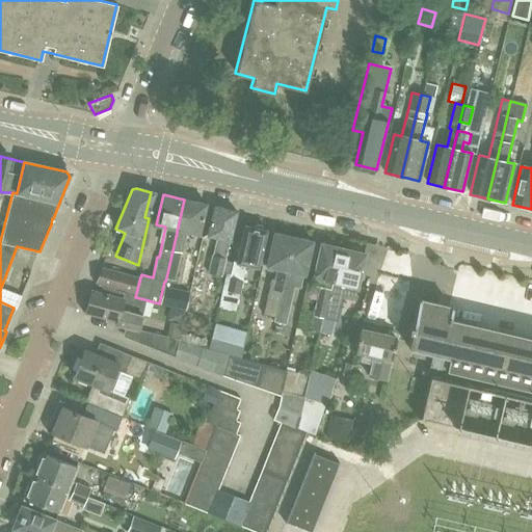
[(198,234),(206,204),(184,200),(168,269),(171,269),(173,269),(179,270),(182,259),(180,259),(181,253),(186,231),(198,234)]
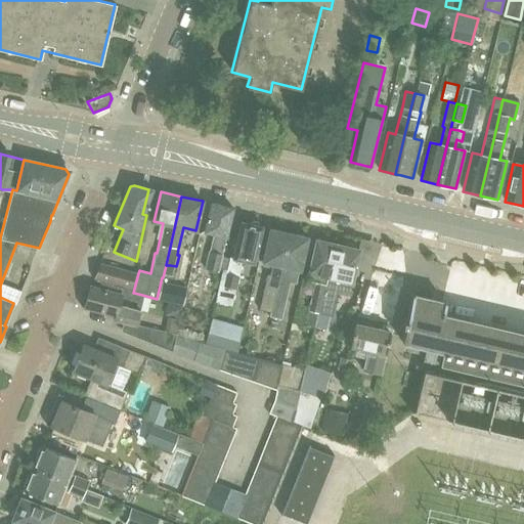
[(217,271),(232,208),(211,203),(204,232),(213,234),(205,268),(217,271)]
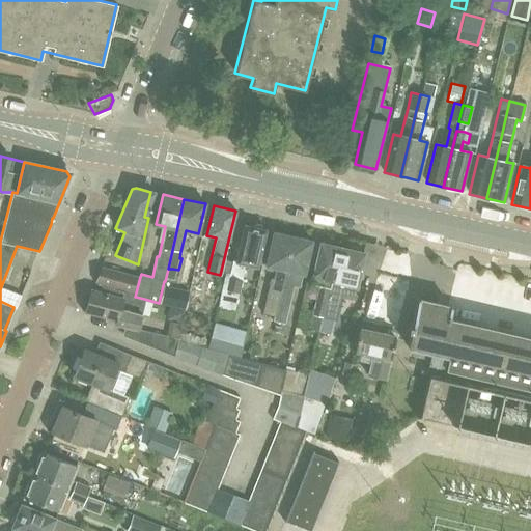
[(235,310),(246,264),(256,267),(266,230),(262,226),(256,224),(253,228),(244,226),(235,261),(233,260),(230,274),(225,273),(218,306),(235,310)]
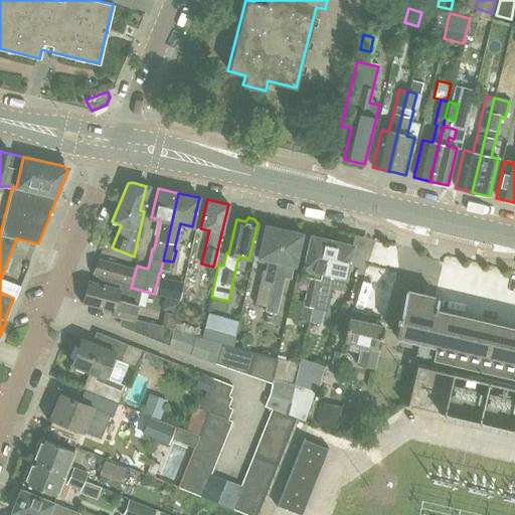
[(267,307),(284,229),(265,224),(258,259),(268,261),(266,271),(262,270),(254,304),(267,307)]
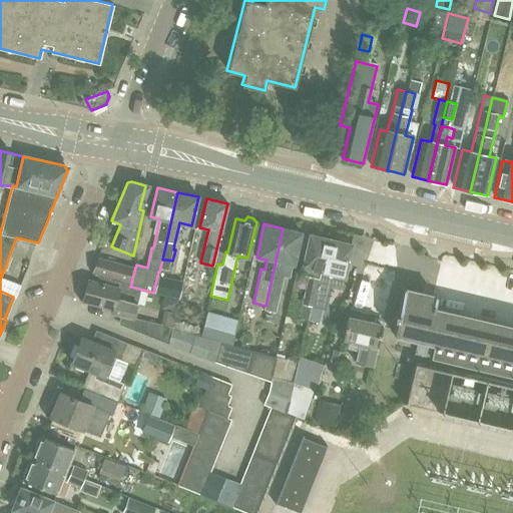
[(302,232),(283,228),(266,306),(265,309),(276,311),(284,276),(289,277),(291,265),(294,265),(302,232)]
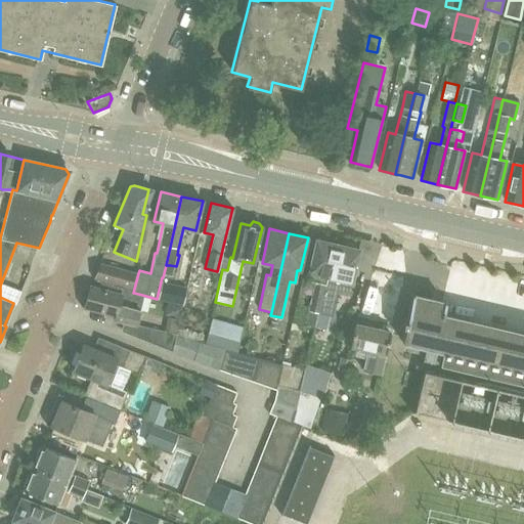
[(308,311),(316,313),(317,313),(325,277),(334,244),(328,242),(325,238),(320,237),(318,239),(315,239),(306,279),(315,281),(308,311)]
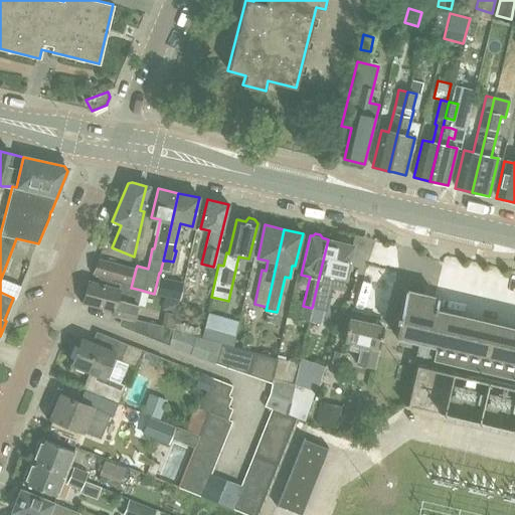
[(320,273),(312,308),(324,311),(330,283),(341,285),(346,279),(353,245),(349,244),(348,240),(343,239),(339,241),(328,239),(320,273)]
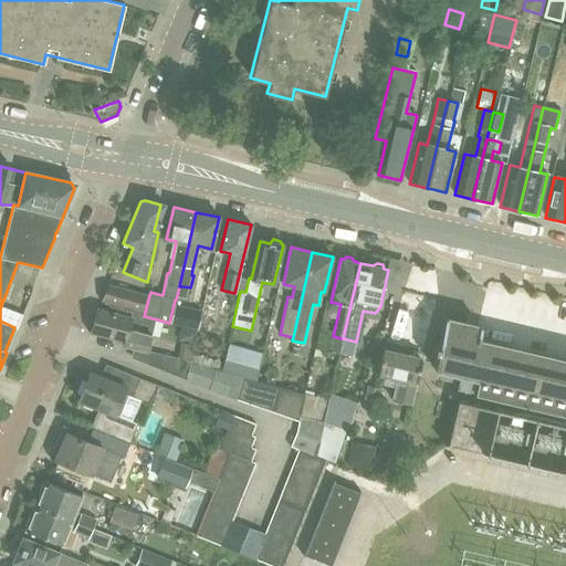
[(145,312),(149,295),(148,294),(108,284),(102,302),(107,303),(145,312)]
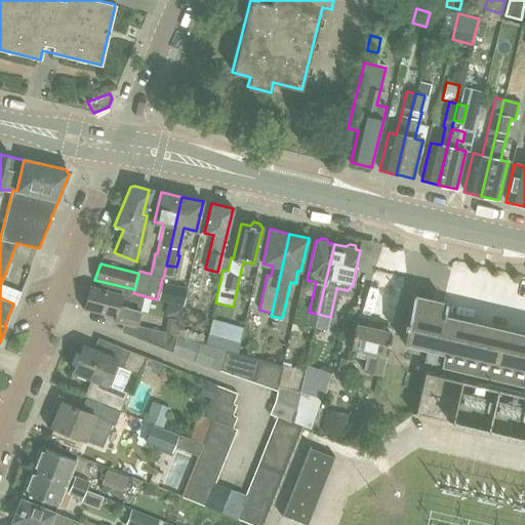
[(90,286),(86,301),(84,307),(82,307),(81,306),(81,308),(116,317),(115,321),(121,323),(135,326),(138,311),(143,295),(134,293),(133,293),(134,289),(99,281),(99,284),(97,288),(90,286)]
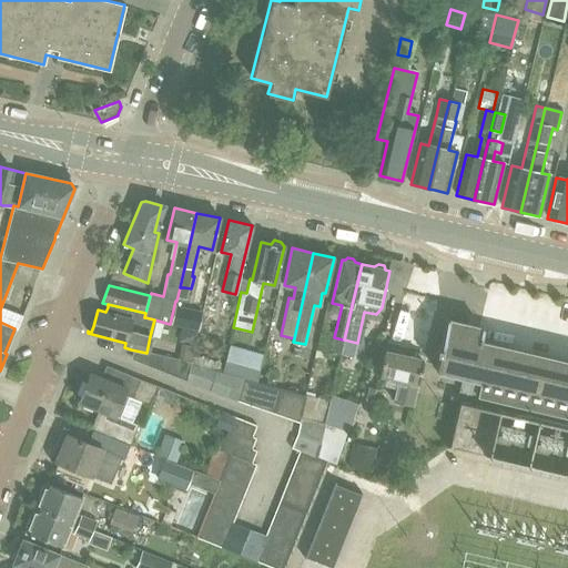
[(171,324),(184,327),(188,308),(175,305),(171,324)]
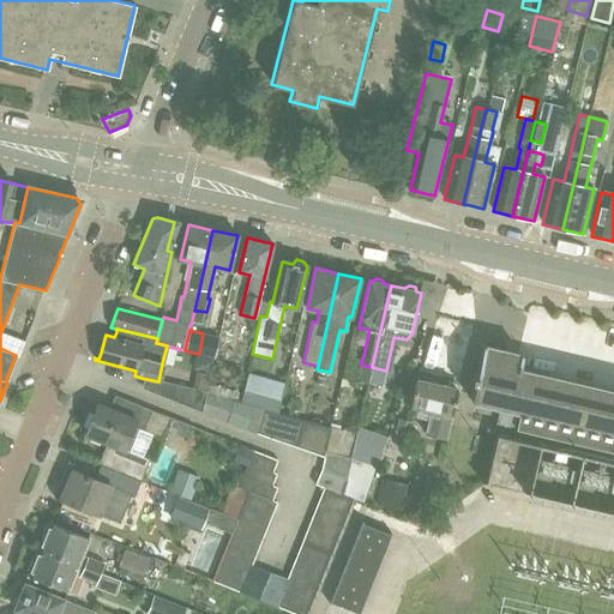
[(483,347),(476,377),(473,375),(471,381),(475,383),(471,399),(499,407),(516,411),(517,410),(522,411),(517,429),(613,451),(613,390),(518,368),(522,355),(483,347)]
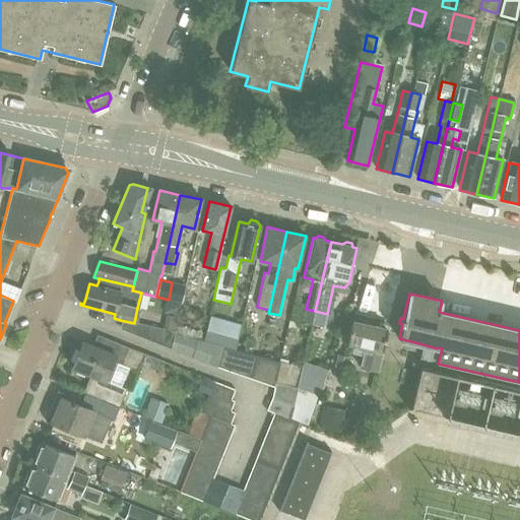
[(313,322),(312,324),(324,327),(327,314),(315,311),(313,322)]
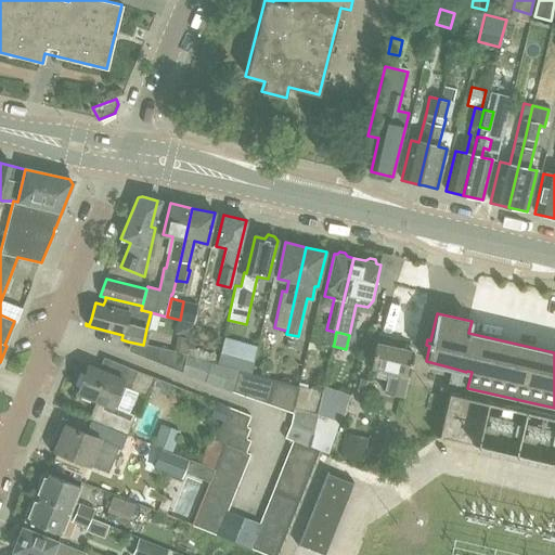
[(371,365),(389,370),(385,390),(402,395),(408,374),(409,374),(413,352),(376,344),(371,365)]
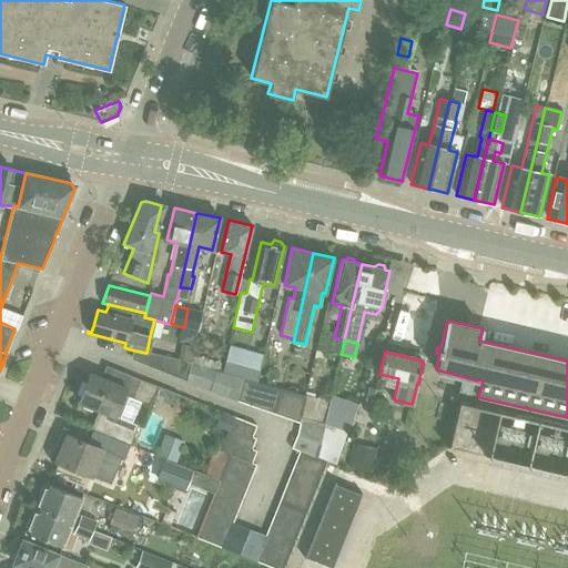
[(186,382),(191,364),(150,354),(146,366),(154,369),(186,382)]
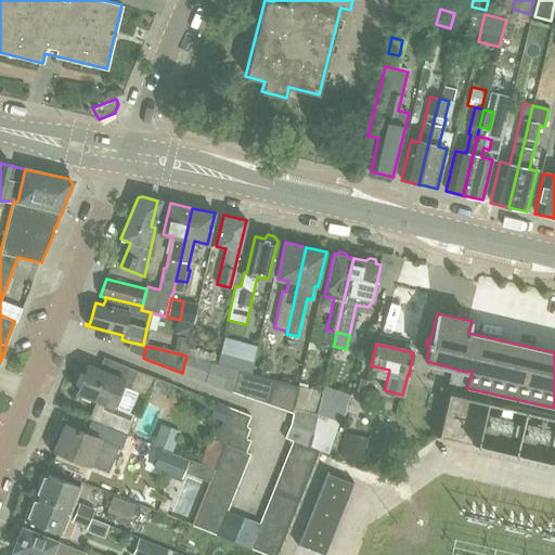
[(189,346),(186,356),(214,363),(216,352),(189,346)]
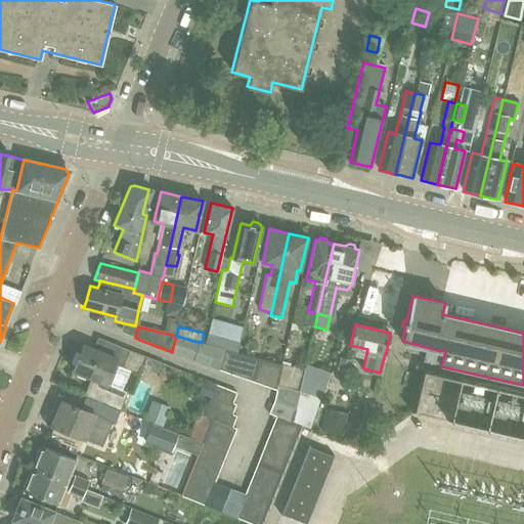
[(208,333),(205,343),(225,349),(237,352),(239,341),(208,333)]
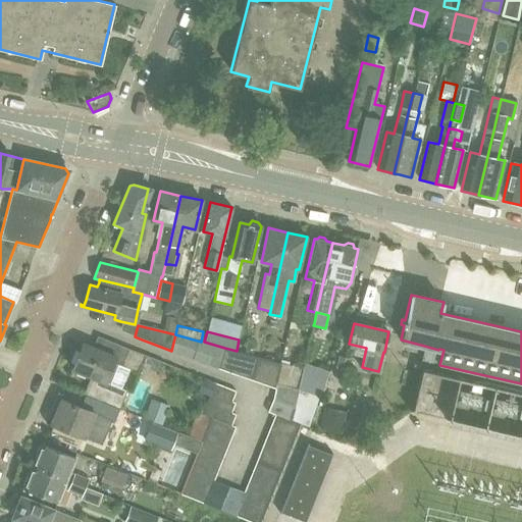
[(204,342),(201,342),(175,334),(171,351),(218,369),(224,348),(204,342)]
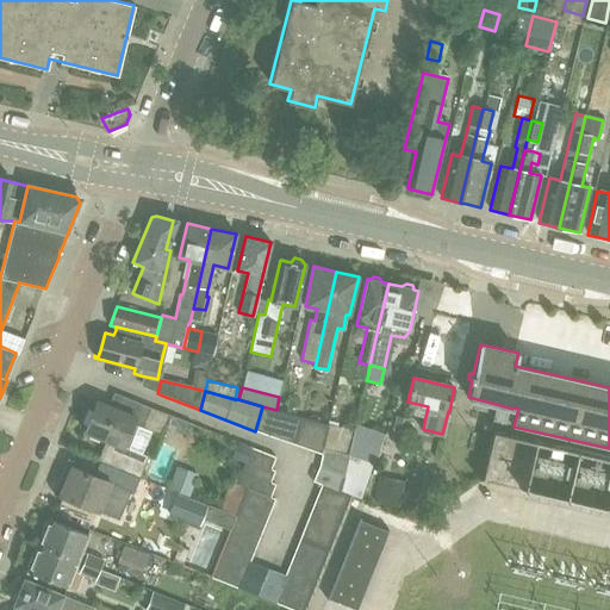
[(150,459),(123,448),(131,428),(142,429),(159,436),(165,423),(187,433),(191,424),(150,408),(118,394),(112,409),(97,402),(83,433),(107,442),(100,462),(136,477),(142,479),(150,459)]
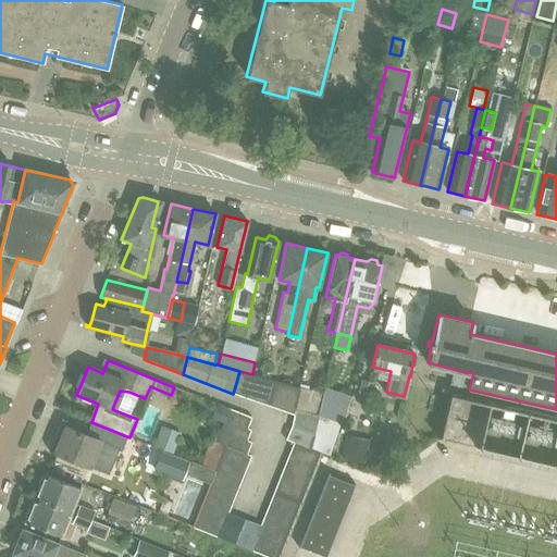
[(465,390),(468,373),(453,369),(449,386),(465,390)]
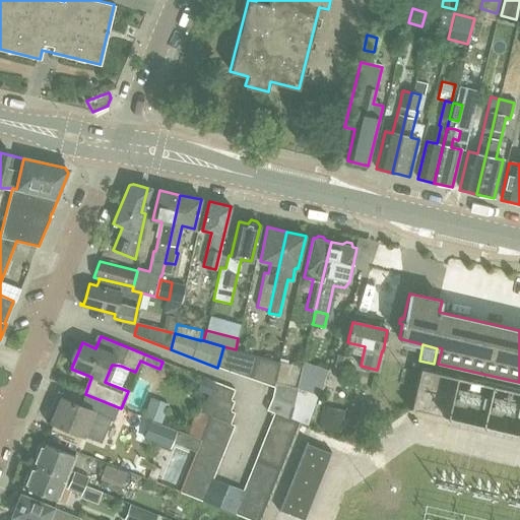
[(223,346),(217,368),(243,377),(251,380),(257,354),(236,349),(223,346)]
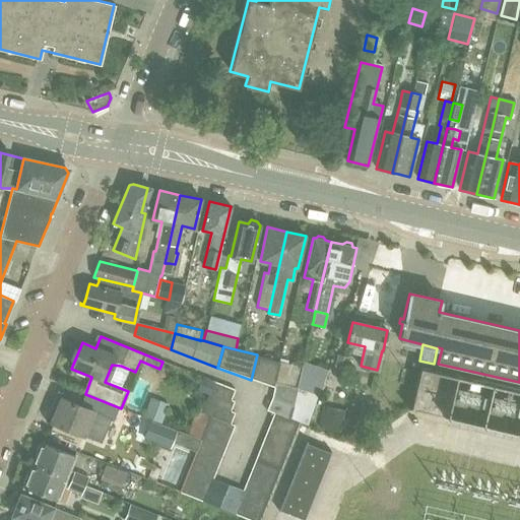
[(257,354),(251,380),(274,389),(275,382),(280,363),(280,361),(259,355),(257,354)]
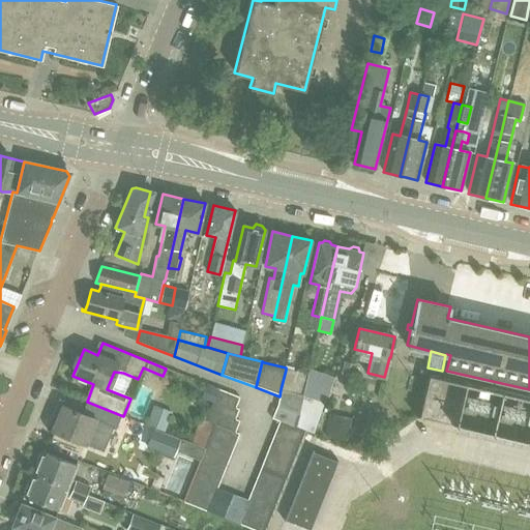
[(344,361),(341,373),(349,375),(352,363),(344,361)]
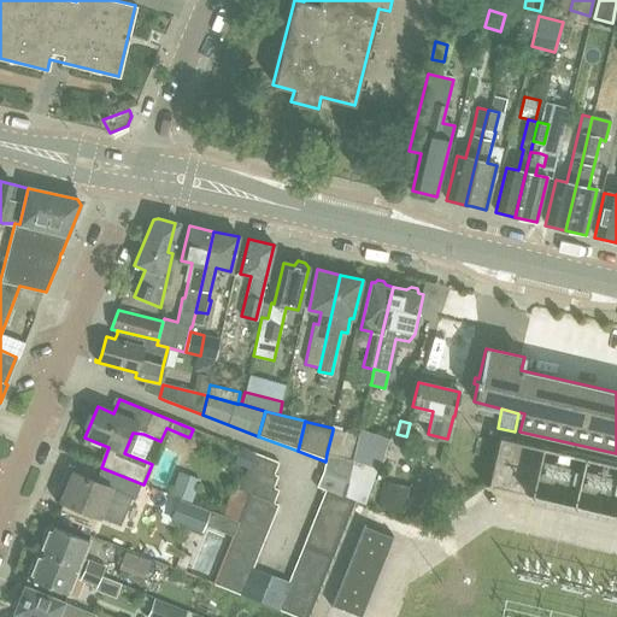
[(353,462),(348,481),(345,498),(352,500),(364,505),(391,436),(359,427),(358,435),(353,462)]
